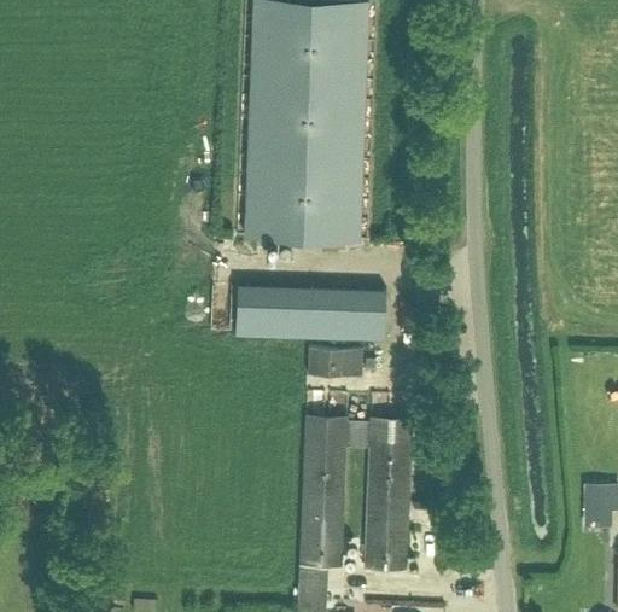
[(285,0),(269,0),(261,239),(340,243),(349,3),(285,0)]
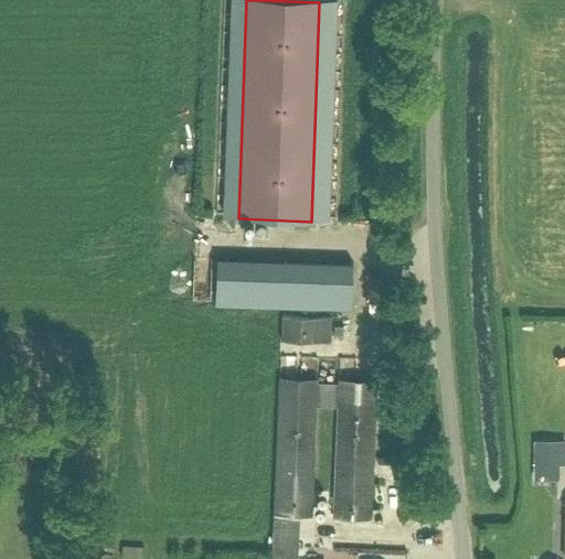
[(193,281),(192,307),(212,308),(213,261),(190,260),(189,281),(193,281)]
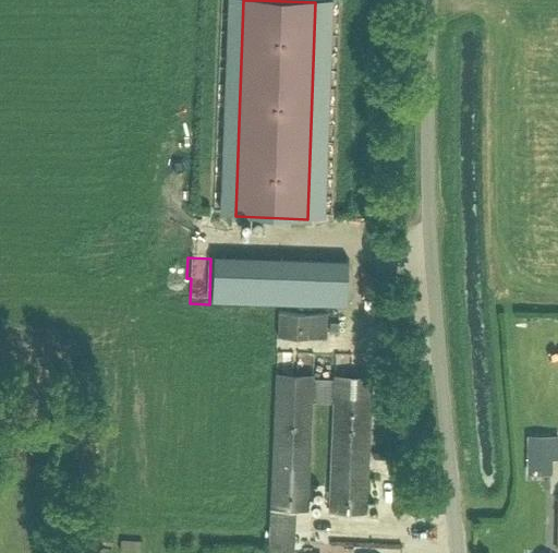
[(278,307),(346,309),(347,263),(280,262),(278,307)]
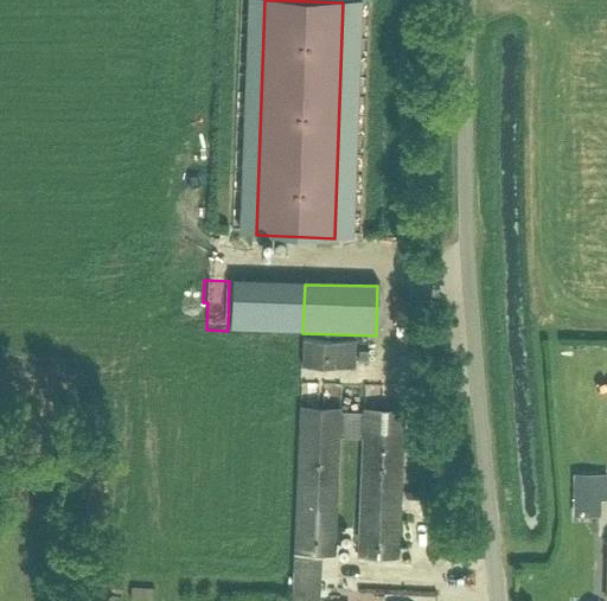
[(364,389),(340,388),(342,371),(352,371),(353,345),(302,344),(294,557),(333,560),(338,442),(362,443),(357,560),(396,562),(403,390),(364,389)]
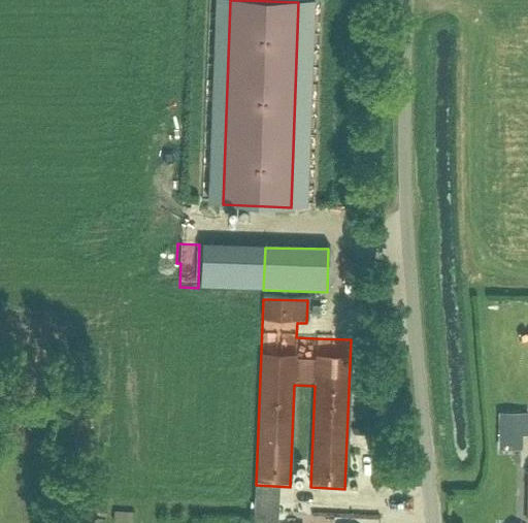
[(498,416),(497,438),(522,439),(527,439),(527,417),(522,417),(498,416)]
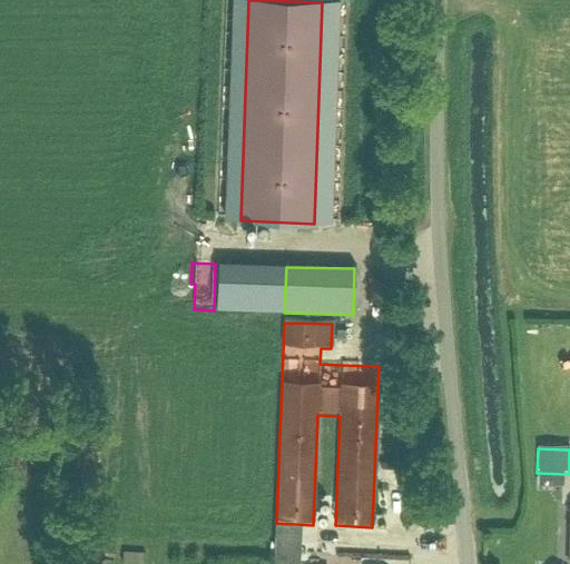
[(298,563),(301,525),(276,524),(274,563),(298,563)]
